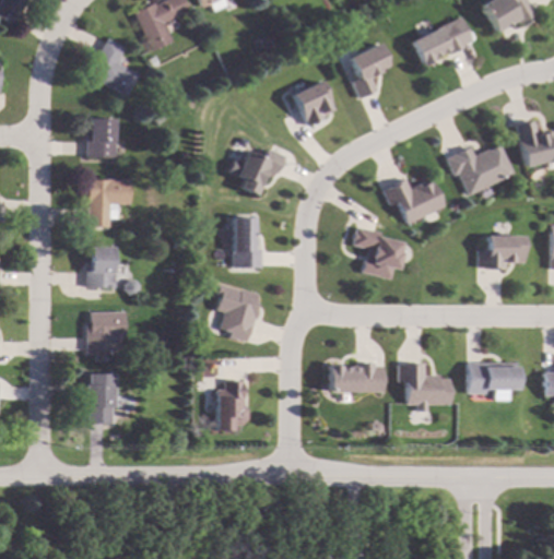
[(26,0),(20,12),(13,23),(12,25),(0,18),(0,4),(2,0),(26,0)]
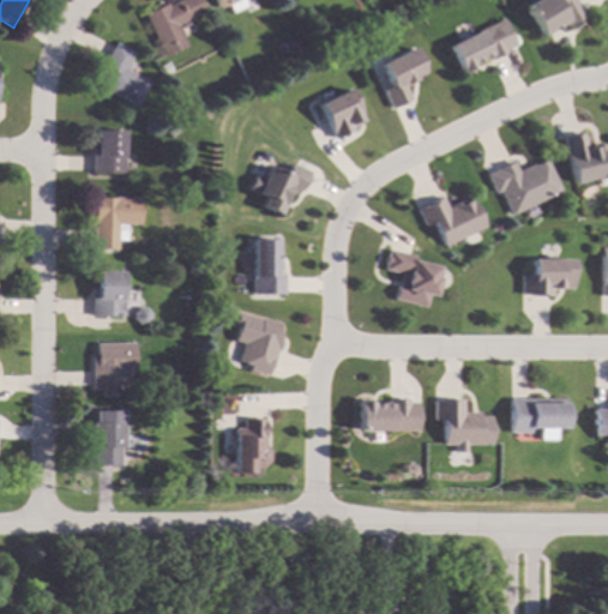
[(202,0),(208,12),(180,25),(191,46),(168,58),(146,14),(170,4),(172,6),(181,1),(184,0),(202,0)]
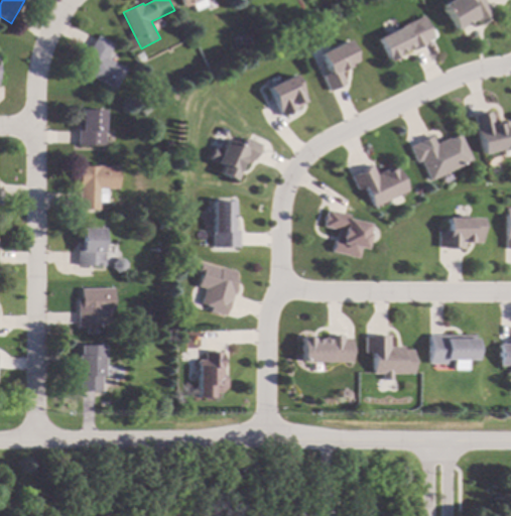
[(208,0),(211,6),(199,11),(196,4),(187,8),(183,0),(208,0)]
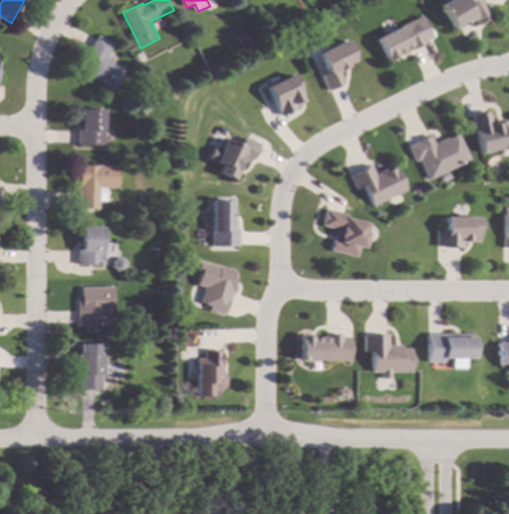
[(485,0),(493,13),(478,22),(475,17),(457,28),(446,10),(445,10),(441,3),(446,0),(485,0)]
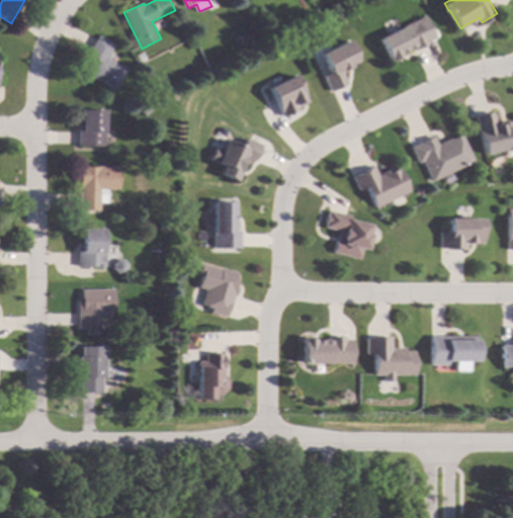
[(437,38),(429,41),(429,44),(418,50),(416,51),(416,50),(402,57),(402,56),(400,56),(400,59),(396,60),(394,59),(391,61),(380,37),(406,25),(407,26),(427,17),(437,38)]
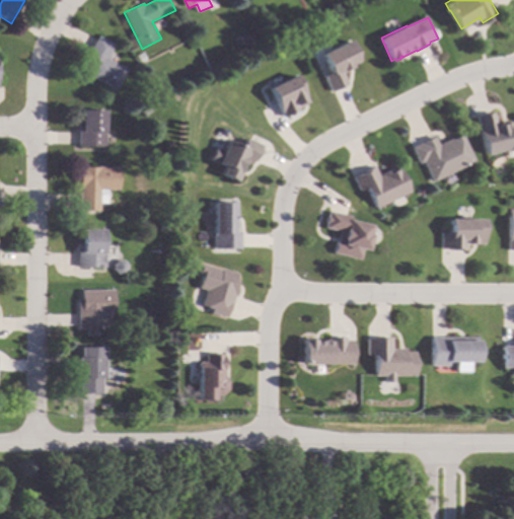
[(252,44),(248,45),(244,36),(248,35),(252,44)]
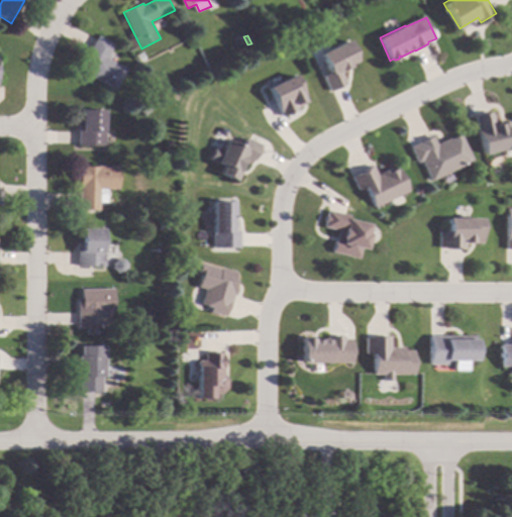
[(116,45),(108,59),(128,70),(117,90),(84,72),(88,64),(86,63),(92,50),(98,39),(100,36),(116,45)]
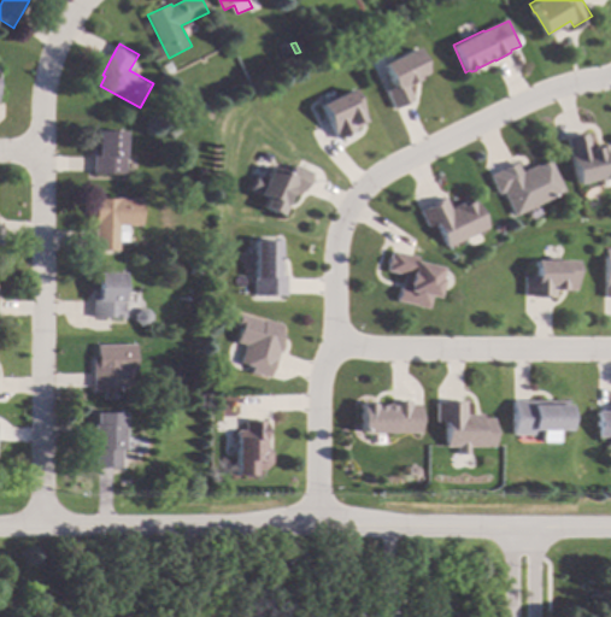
[(429,72),(422,76),(423,78),(410,86),(416,99),(413,101),(400,107),(397,109),(388,90),(395,87),(385,64),(418,48),(429,72)]
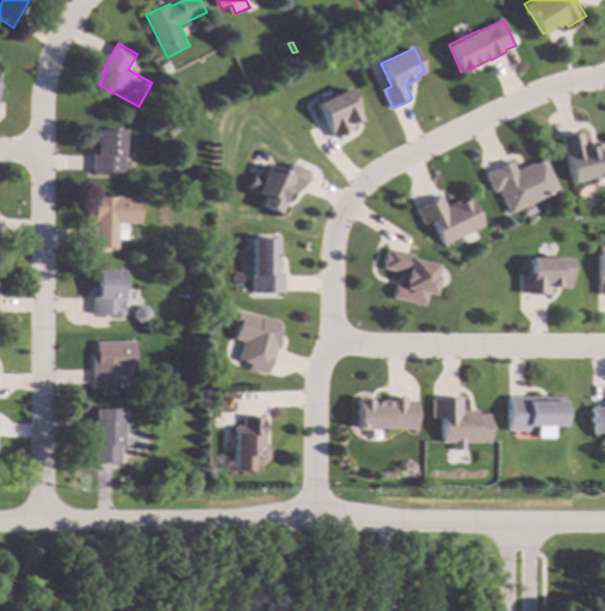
[(365,121),(353,127),(353,128),(334,137),(328,124),(318,104),(349,88),(365,121)]
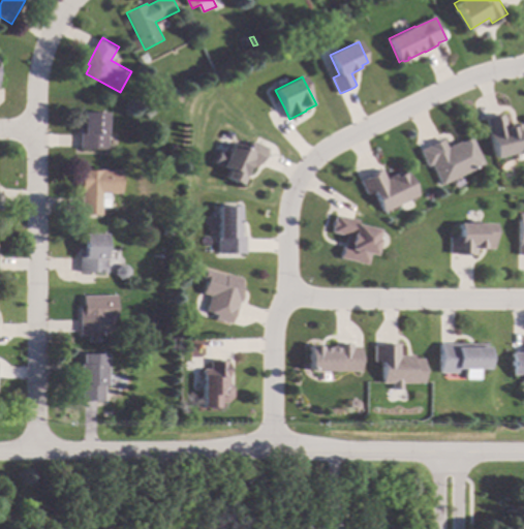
[(157,113),(150,118),(146,114),(154,107),(157,113)]
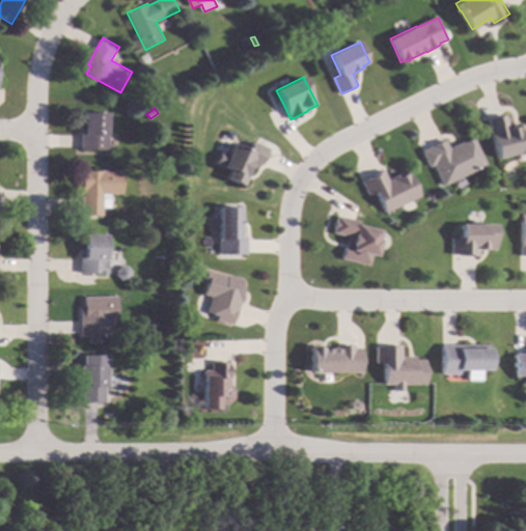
[(107,135),(110,135),(110,150),(82,150),(82,147),(82,136),(82,114),(107,114),(107,135)]
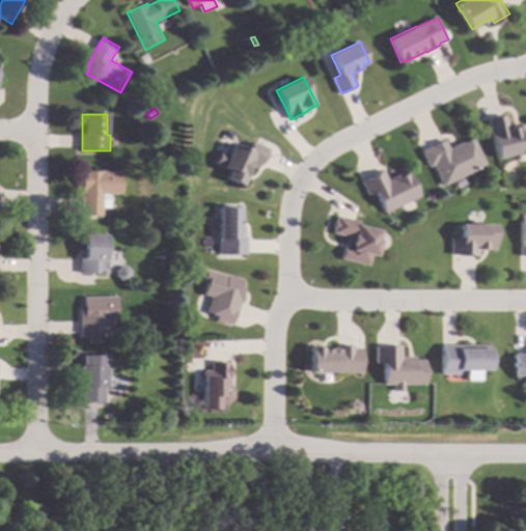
[(510,129),(525,126),(525,154),(520,155),(519,154),(501,158),(499,158),(490,120),(507,116),(510,129)]
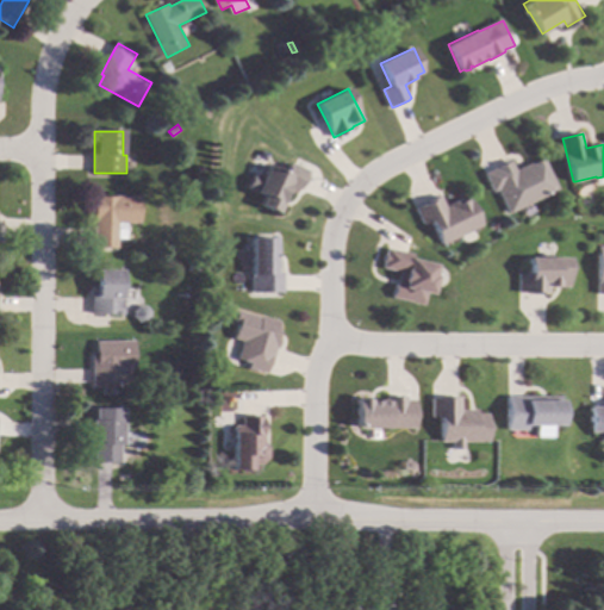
[(561,188),(512,211),(502,188),(496,191),(487,172),(489,172),(512,160),(514,160),(518,169),(546,156),(561,188)]
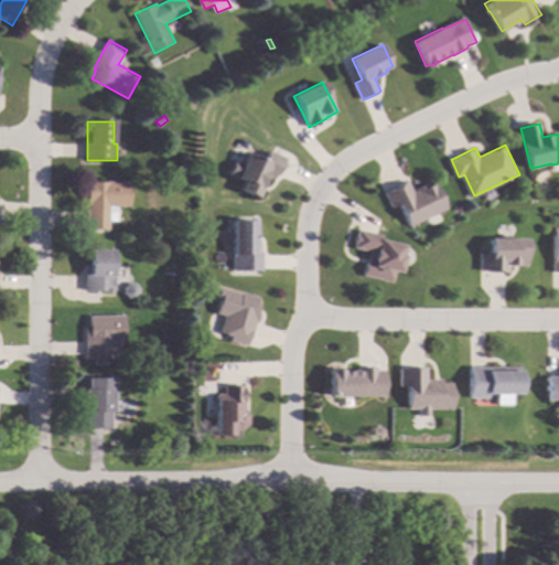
[(266,158),(269,150),(276,153),(286,158),(279,174),(278,176),(277,176),(275,180),(270,178),(261,198),(240,188),(245,179),(239,177),(238,178),(229,173),(235,161),(242,163),(247,150),(266,158)]
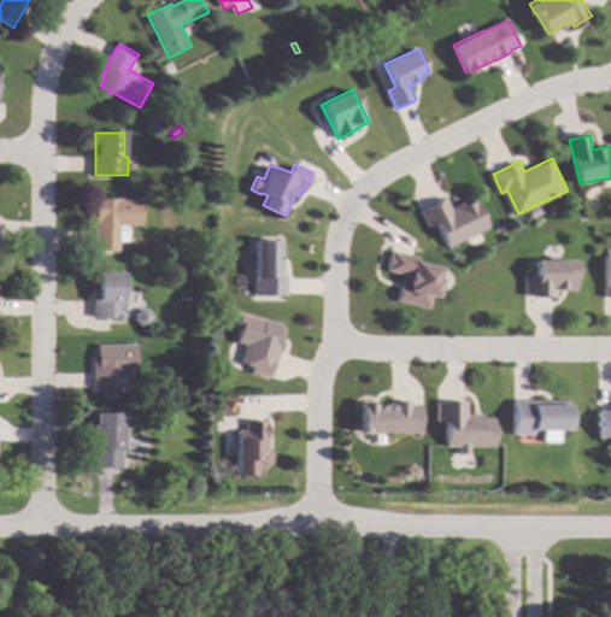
[(454,210),(458,209),(457,207),(469,201),(470,204),(477,200),(491,229),(451,247),(440,223),(432,227),(423,211),(424,210),(439,204),(438,201),(448,197),(454,210)]
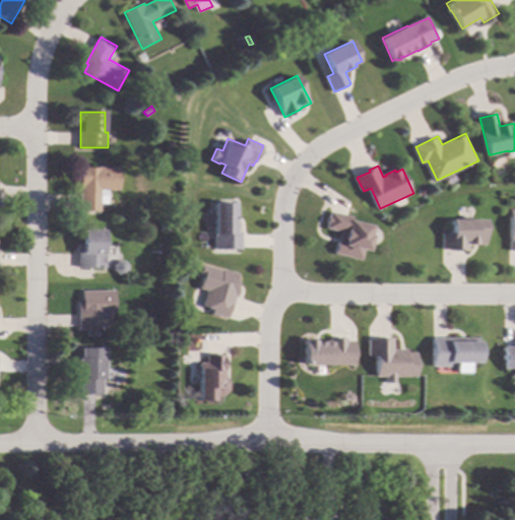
[(122,191),(103,191),(103,211),(82,211),(82,209),(82,195),(82,193),(83,193),(83,188),(82,188),(82,168),(122,168),(122,191)]
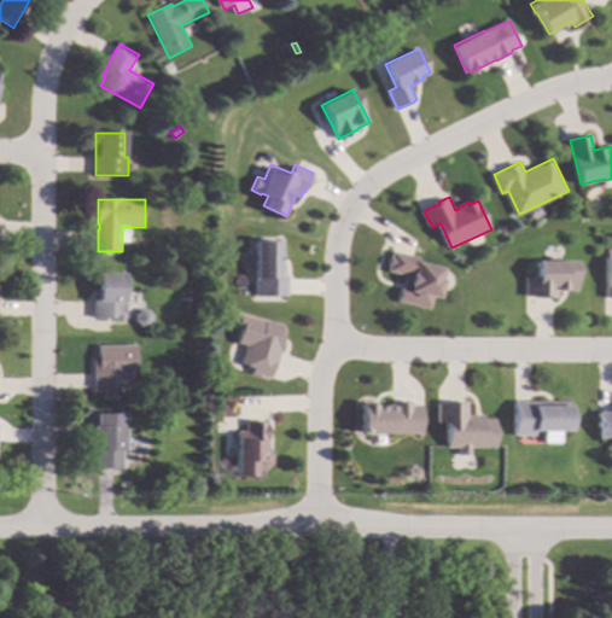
[(279,248),(285,248),(285,272),(280,272),(280,277),(289,277),(289,280),(289,295),(289,297),(257,297),(257,278),(255,278),(255,239),(279,239),(279,248)]
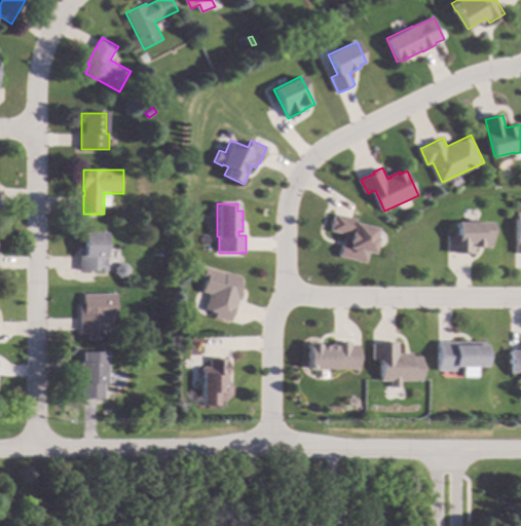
[(339,214),(356,217),(360,218),(359,222),(379,226),(377,235),(380,236),(376,253),(372,252),(370,262),(341,256),(344,243),(346,243),(348,234),(333,231),(334,226),(333,225),(334,218),(335,218),(336,213),(339,214)]
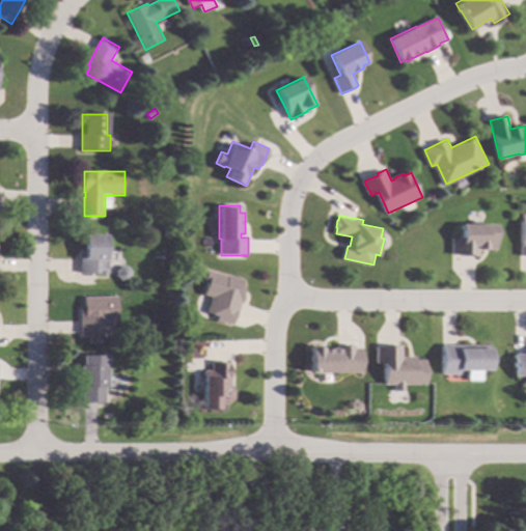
[(498,250),(482,250),(482,256),(480,256),(465,256),(465,254),(458,254),(455,254),(455,239),(463,239),(463,224),(498,224),(498,250)]
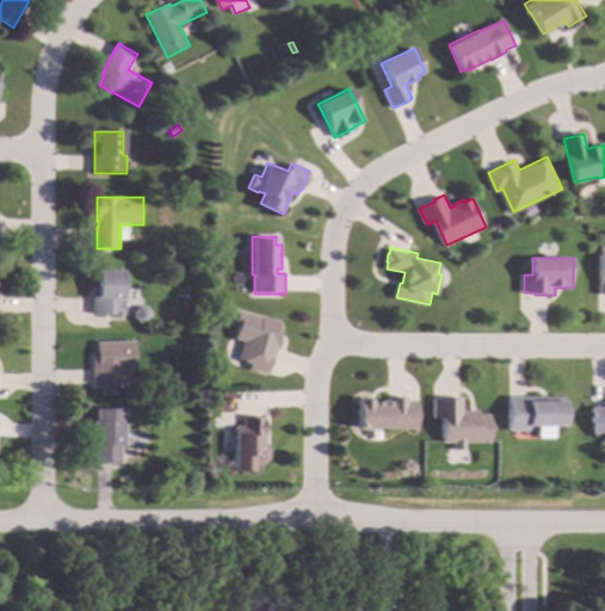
[(123,296),(127,296),(127,315),(98,315),(94,315),(94,298),(94,289),(98,289),(98,273),(123,273),(123,296)]
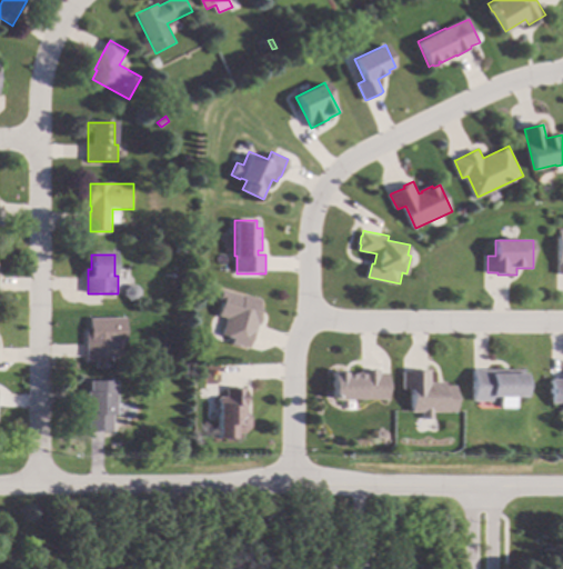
[(244,296),(244,295),(262,299),(260,307),(263,308),(259,325),(255,339),(253,339),(250,347),(250,349),(232,343),(234,338),(223,335),(228,318),(219,315),(222,301),(219,300),(222,289),(244,296)]
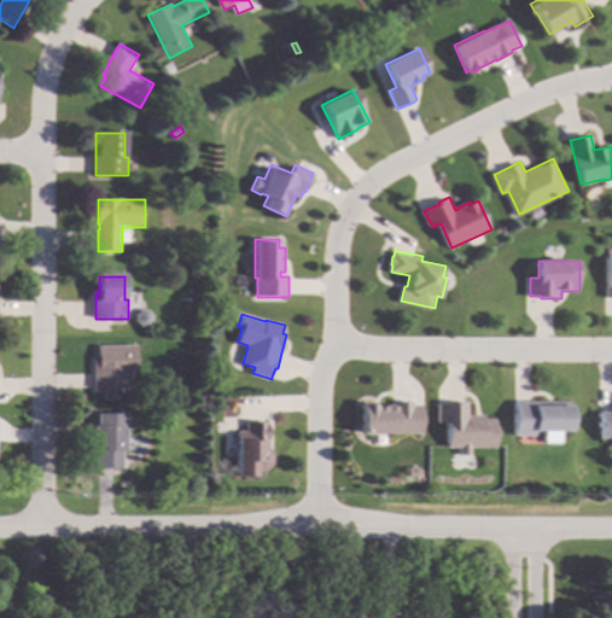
[(139,373),(128,373),(128,391),(106,391),(95,391),(95,388),(95,374),(95,357),(100,357),(100,347),(139,347),(139,373)]
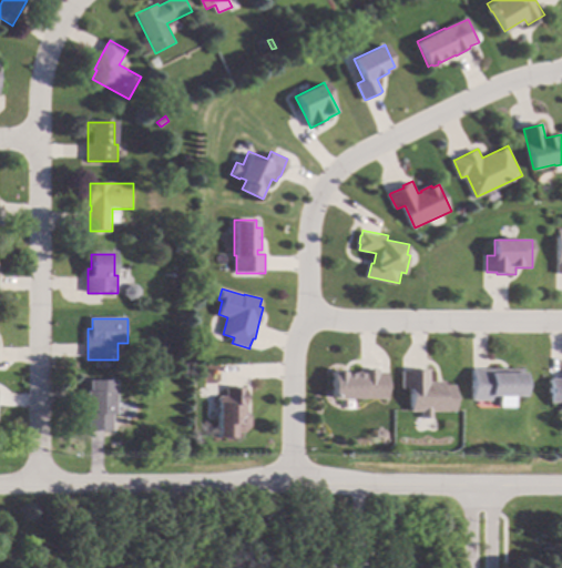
[(366,367),(381,368),(381,372),(390,372),(390,398),(331,397),(333,369),(346,371),(346,372),(363,372),(363,367),(366,367)]
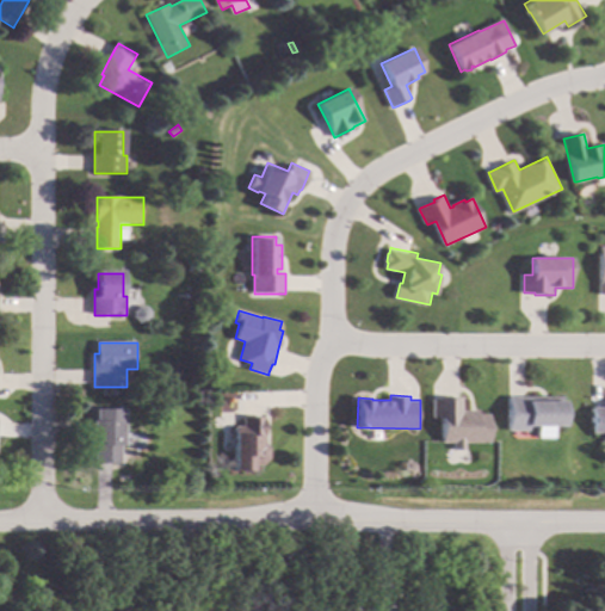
[(465,409),(481,411),(481,413),(493,413),(493,443),(468,442),(468,450),(457,450),(457,443),(445,443),(445,418),(436,418),(436,397),(439,397),(456,399),(456,396),(464,397),(465,397),(465,409)]
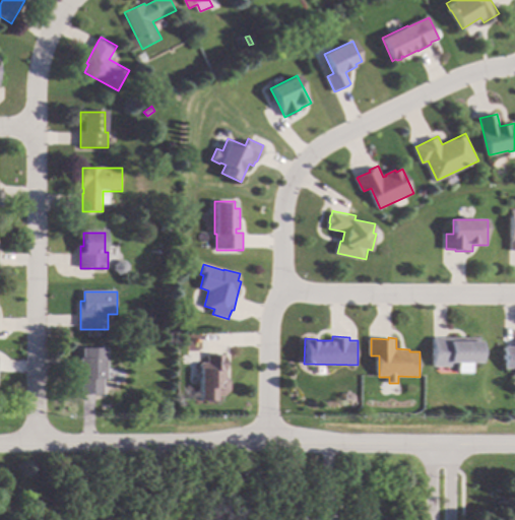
[(483,362),(453,362),(453,367),(436,367),(436,339),(439,339),(451,339),(483,340),(483,362)]
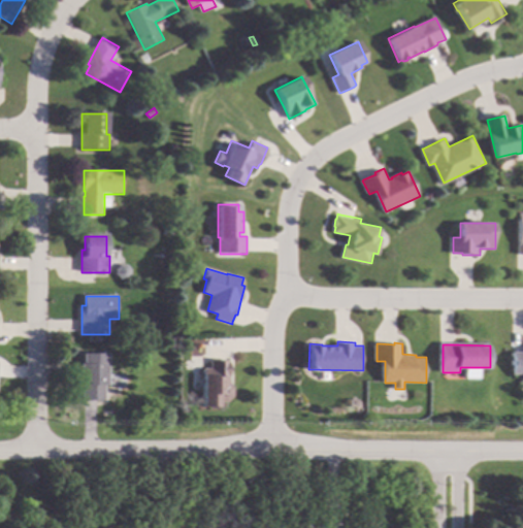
[(522,374),(514,374),(515,352),(518,352),(522,352),(522,374)]
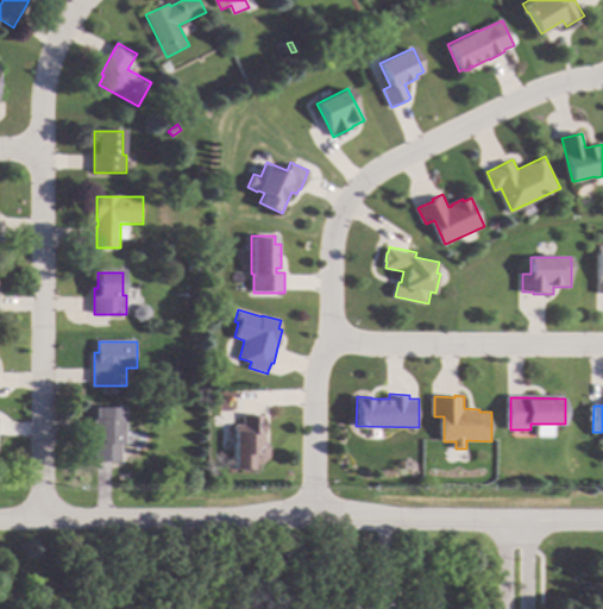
[(129,446),(123,446),(123,462),(114,462),(101,463),(98,463),(96,420),(100,420),(100,408),(127,408),(129,446)]
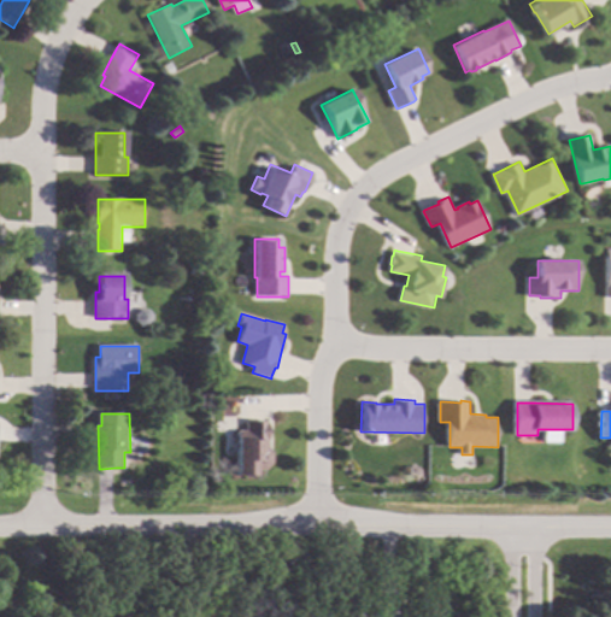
[(268,442),(264,442),(264,444),(268,445),(274,452),(274,463),(266,470),(256,470),(256,475),(236,475),(238,430),(246,430),(247,419),(250,419),(269,419),(268,442)]
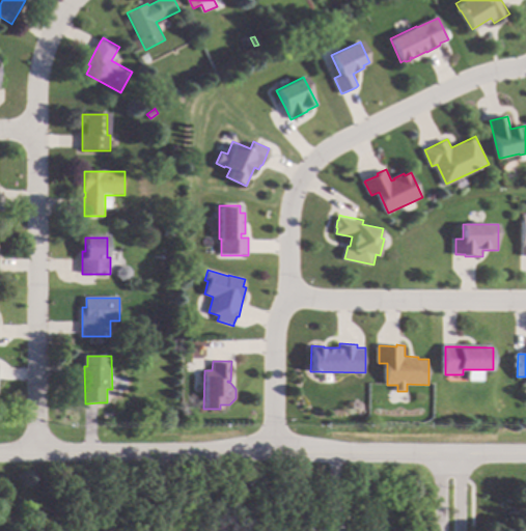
[(363,413),(354,412),(354,404),(363,406),(363,413)]
